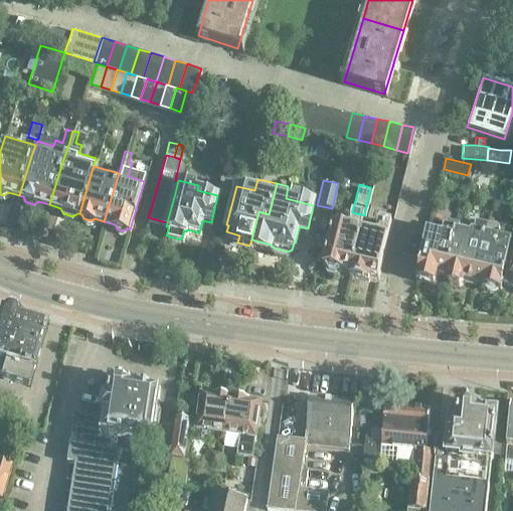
[(334,218),(332,224),(322,264),(323,265),(326,271),(334,273),(341,269),(342,269),(343,269),(349,270),(358,230),(360,230),(364,215),(352,212),(337,208),(334,218)]
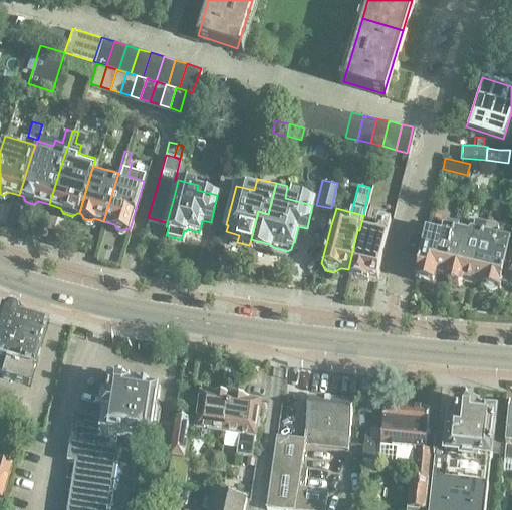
[(357,230),(348,269),(348,270),(347,273),(348,273),(348,277),(350,281),(360,283),(364,281),(365,278),(366,278),(367,275),(376,277),(390,221),(377,218),(363,215),(359,230),(357,230)]
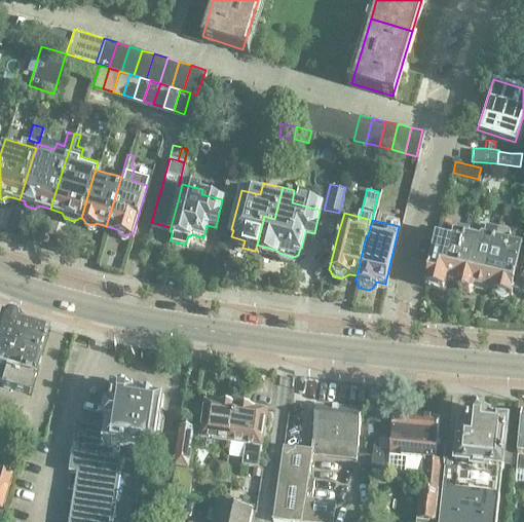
[(437,226),(424,284),(442,288),(447,280),(453,281),(454,282),(464,237),(468,227),(468,226),(454,223),(453,230),(437,226)]
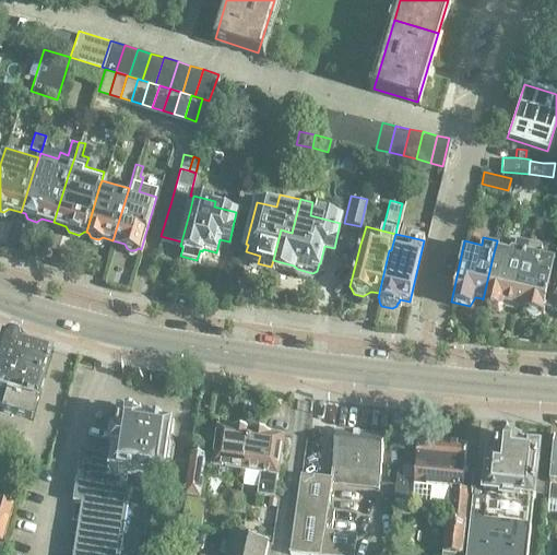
[(494,252),(483,299),(487,307),(497,309),(505,305),(512,306),(528,240),(514,238),(513,246),(497,241),(494,252)]
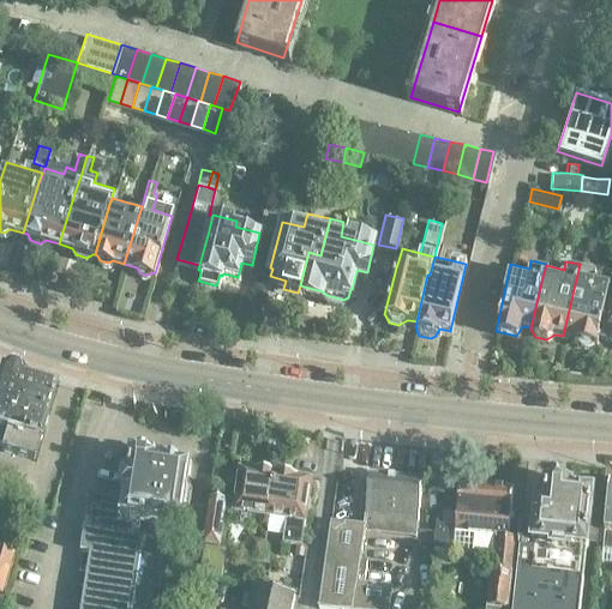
[(580,264),(563,336),(577,339),(580,343),(583,345),(588,345),(592,343),(595,343),(597,338),(598,338),(610,289),(609,289),(611,278),(611,277),(593,272),(594,267),(580,264)]
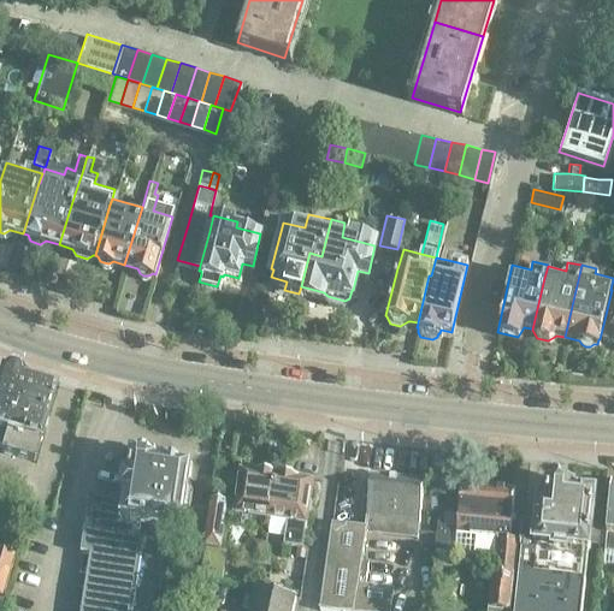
[(612,290),(600,339),(612,342),(613,346),(613,278),(613,279),(610,290),(612,290)]
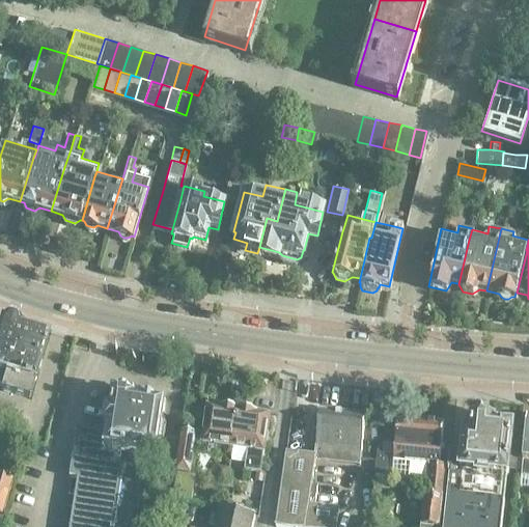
[(0,388),(20,394),(21,392),(26,394),(45,332),(18,324),(18,323),(16,323),(17,322),(14,314),(6,312),(1,316),(1,317),(0,317),(0,388)]
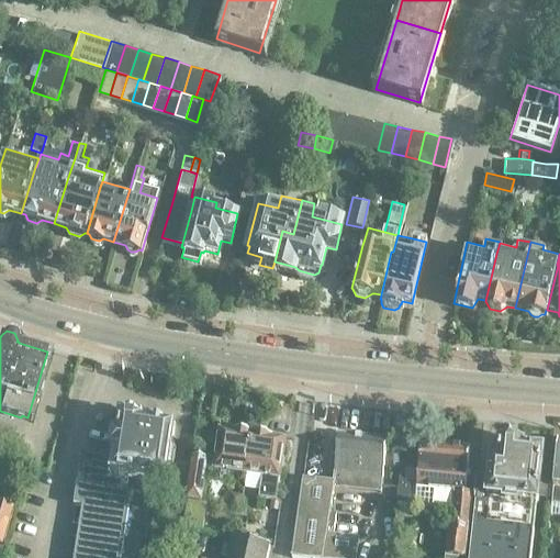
[(254,402),(256,392),(246,391),(245,401),(254,402)]
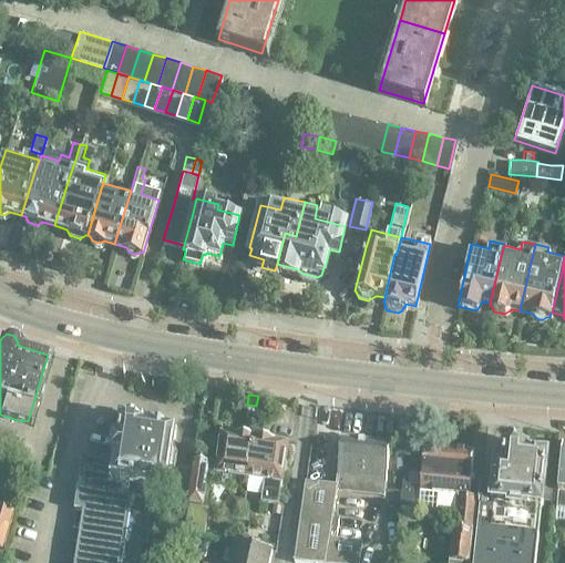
[(125,491),(127,478),(144,480),(143,482),(142,492),(162,494),(164,484),(164,483),(166,483),(170,458),(174,428),(143,422),(143,420),(142,420),(137,413),(126,411),(121,417),(120,417),(116,436),(111,434),(110,450),(114,451),(113,457),(112,457),(101,454),(81,452),(76,483),(75,483),(73,505),(82,507),(72,562),(119,562),(130,495),(132,497),(133,492),(125,491)]
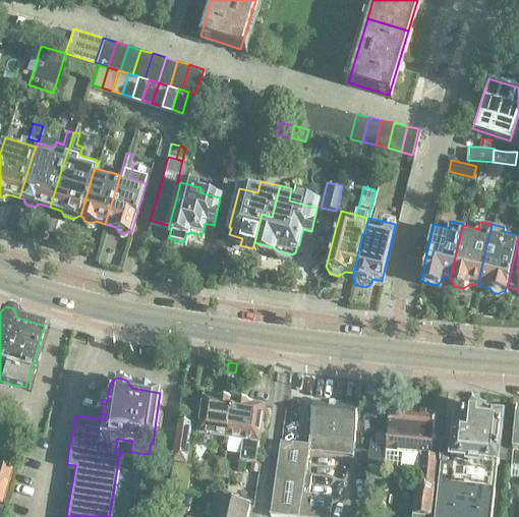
[(202,395),(197,426),(186,424),(184,440),(213,444),(214,435),(227,437),(232,398),(229,398),(227,394),(220,393),(219,396),(215,396),(214,397),(202,395)]
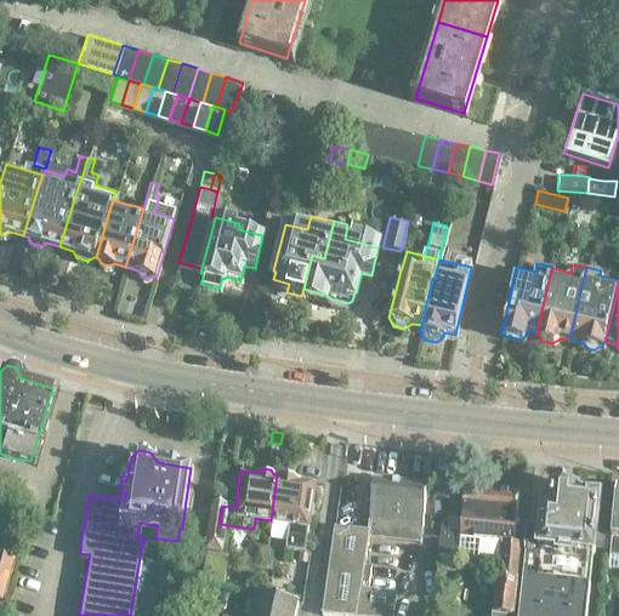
[(277,474),(271,520),(268,532),(285,535),(284,546),(296,547),(304,548),(313,482),(300,479),(300,478),(293,477),(293,473),(283,472),(282,475),(277,474)]
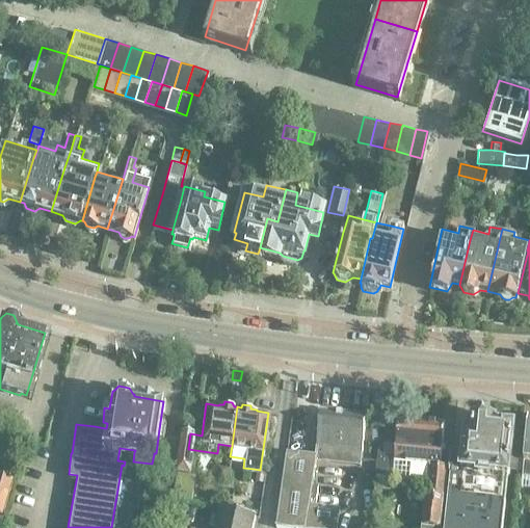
[(313,453),(314,453),(325,454),(325,457),(352,459),(352,456),(360,457),(361,448),(364,412),(317,407),(313,453)]
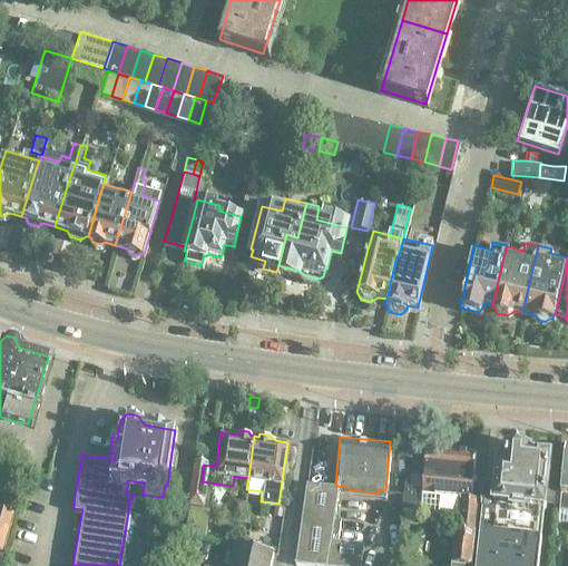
[(480,496),(480,499),(508,503),(508,508),(526,509),(526,504),(542,506),(544,506),(549,454),(529,451),(522,442),(513,441),(506,446),(505,458),(497,457),(495,481),(482,480),(480,496)]
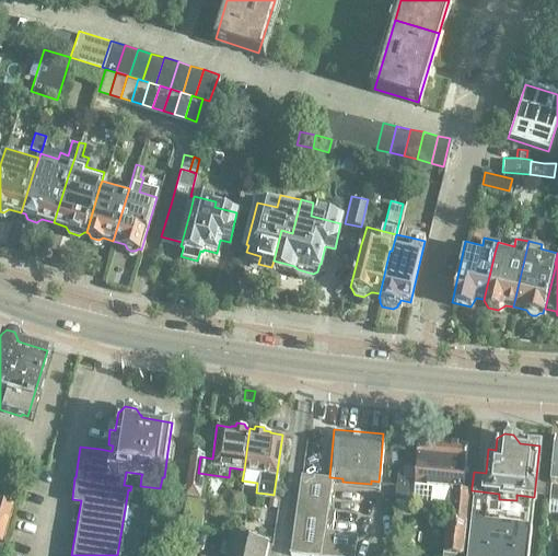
[(397,459),(394,498),(411,499),(446,502),(448,485),(461,486),(465,442),(418,438),(416,460),(397,459)]
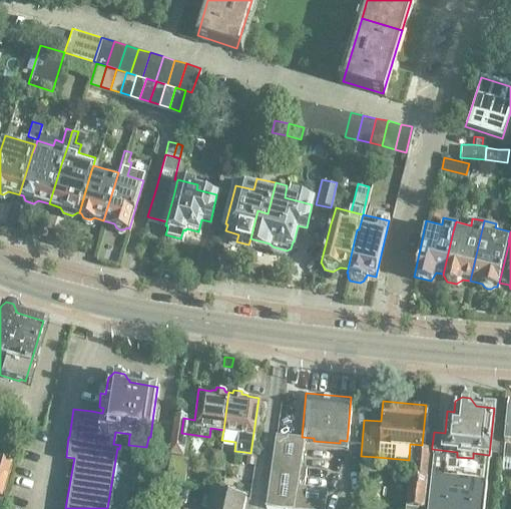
[(510,402),(507,402),(503,442),(501,466),(510,467),(510,402)]
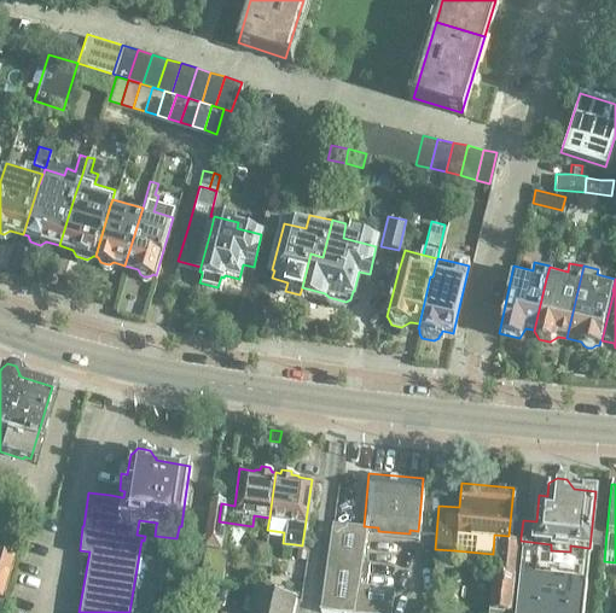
[(221,503),(209,502),(202,543),(216,546),(218,533),(219,521),(221,503)]
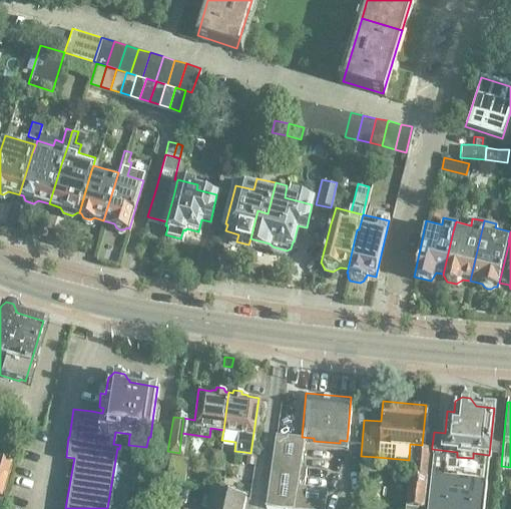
[(20,424),(0,418),(0,430),(17,435),(20,424)]
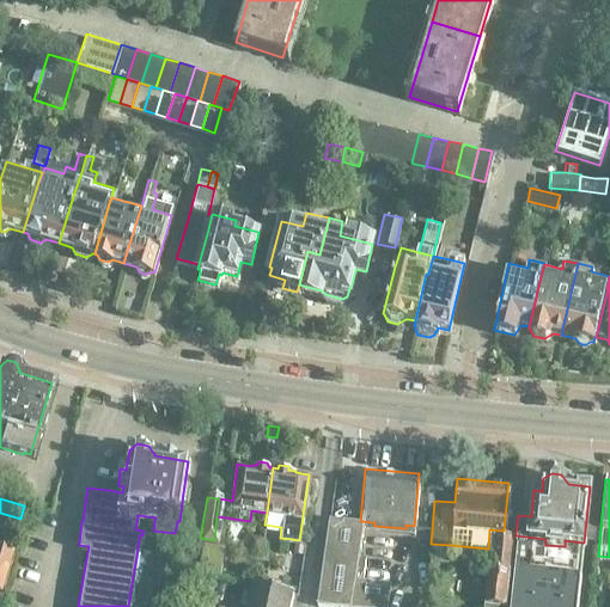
[(361,521),(360,521),(329,517),(317,602),(365,606),(384,606),(388,582),(360,578),(364,556),(357,555),(361,521)]
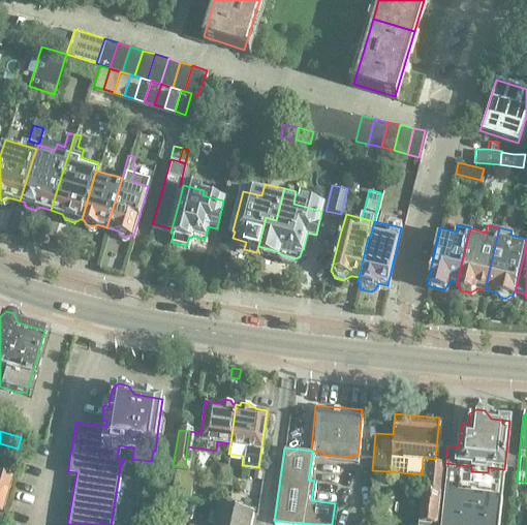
[(423,458),(422,474),(417,519),(436,521),(439,490),(443,460),(435,459),(423,458)]
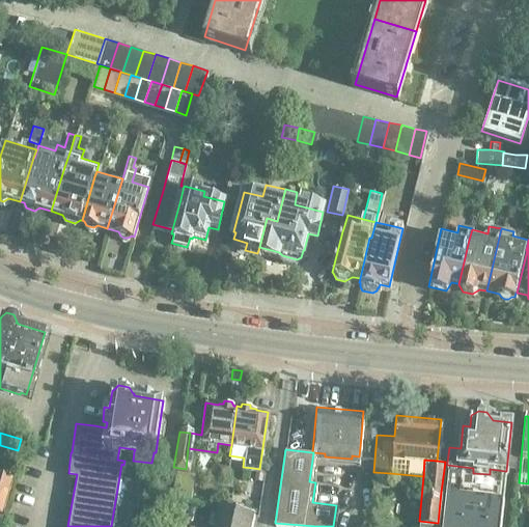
[(225,476),(227,464),(215,463),(214,474),(225,476)]
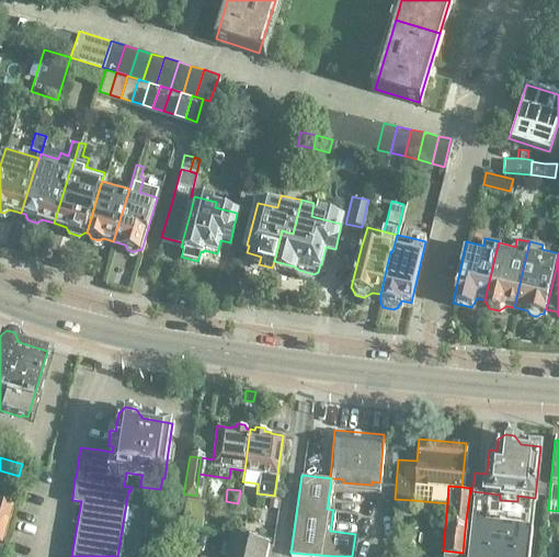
[(526,556),(534,499),(534,498),(517,496),(517,501),(500,500),(500,495),(472,491),(465,556),(526,556)]
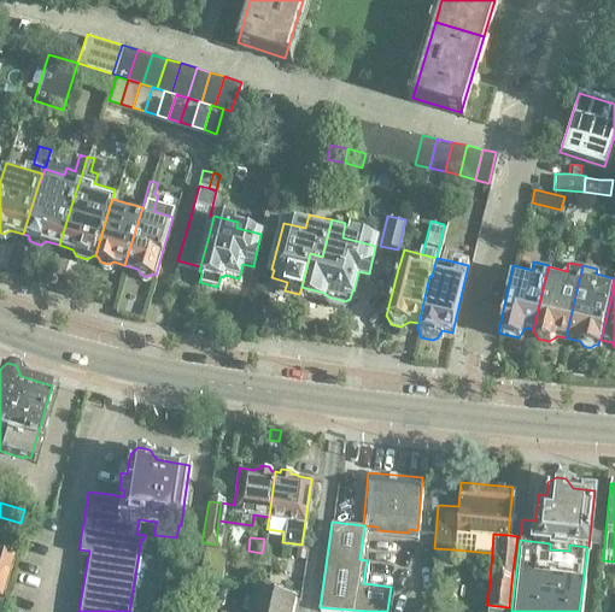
[(226,551),(205,548),(201,575),(221,577),(226,551)]
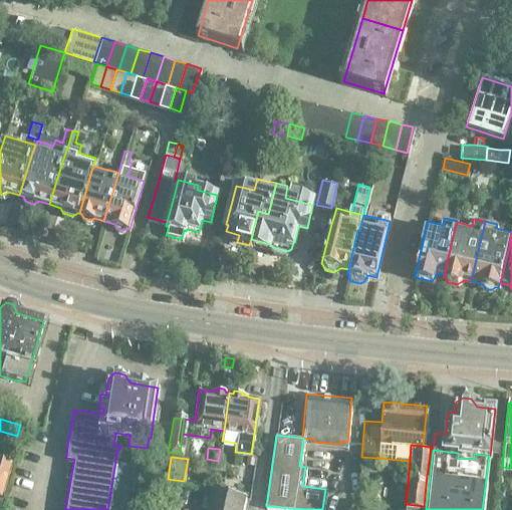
[(0,494),(9,462),(0,459),(0,494)]
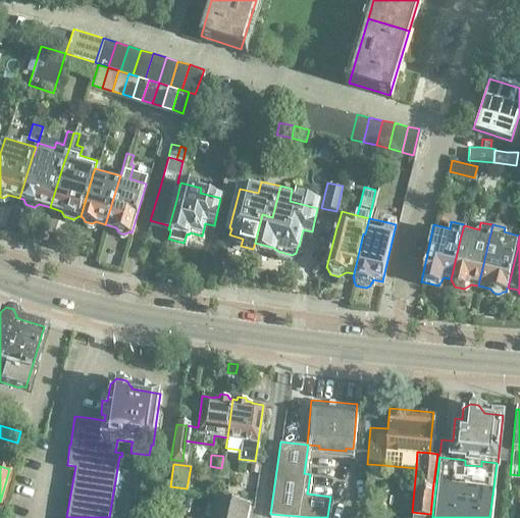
[(245,517),(249,505),(213,498),(207,517),(245,517)]
